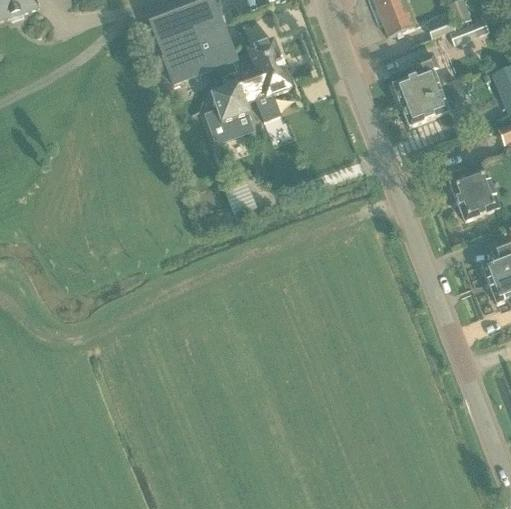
[(0,20),(37,7),(34,0),(0,0),(0,20)]
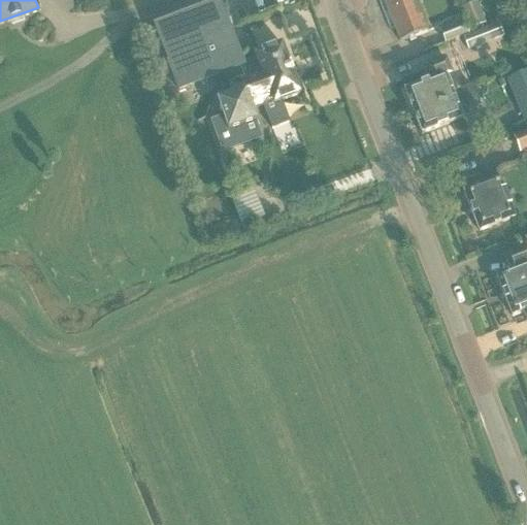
[(210,0),(184,10),(207,75),(223,70),(225,75),(236,71),(246,98),(259,93),(263,105),(271,126),(288,120),(280,99),(304,90),(284,38),(252,51),(254,56),(242,60),(220,0),(210,0)]
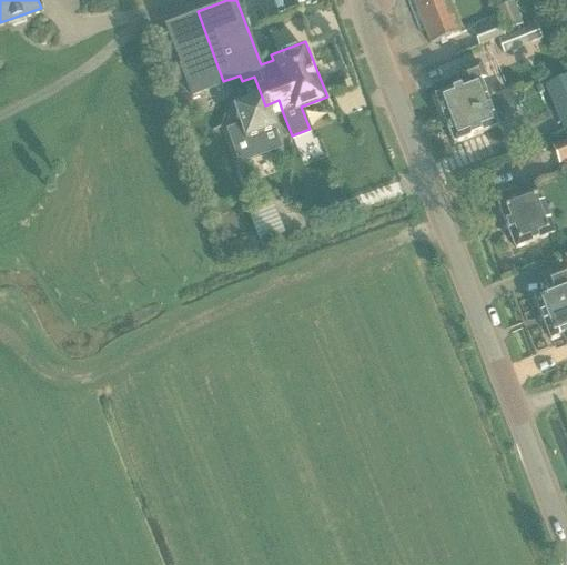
[(458,29),(446,0),(413,0),(429,40),(458,29)]
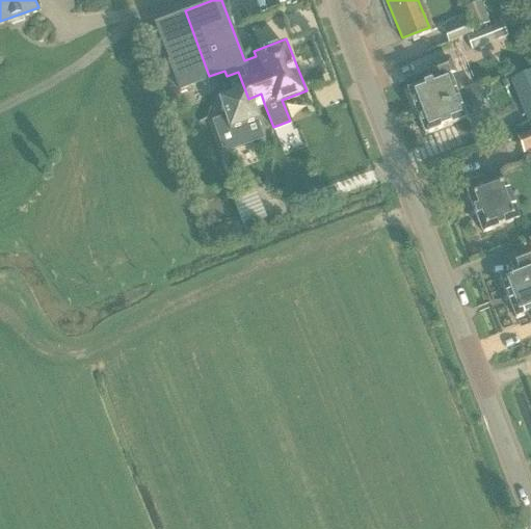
[(488,20),(479,0),(477,0),(465,5),(473,26),(488,20)]
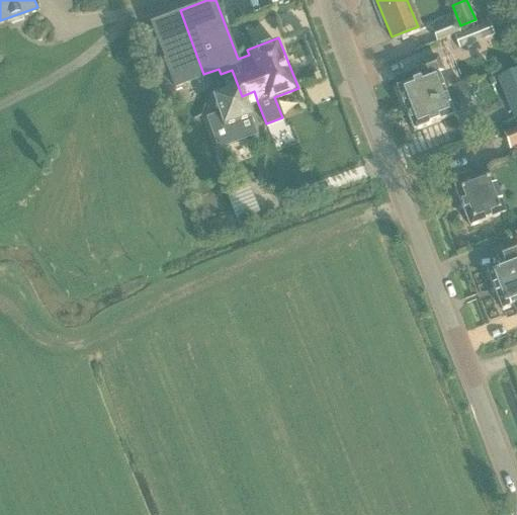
[(180,10),(150,22),(174,85),(203,74),(180,10)]
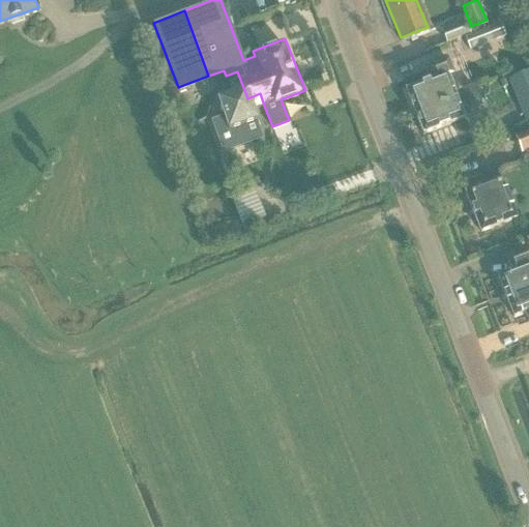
[(528,33),(528,12),(517,18),(524,36),(528,33)]
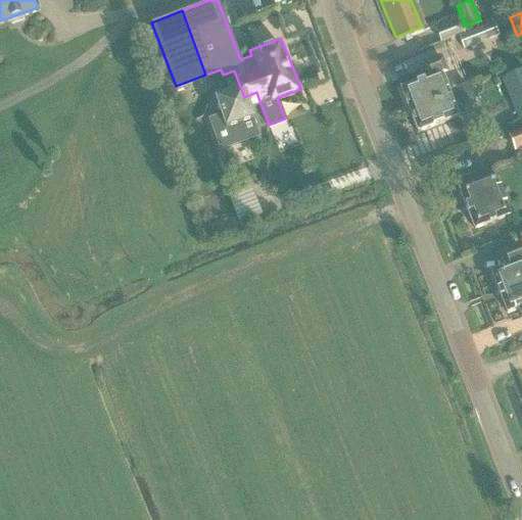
[(464,31),(460,18),(436,28),(440,40),(464,31)]
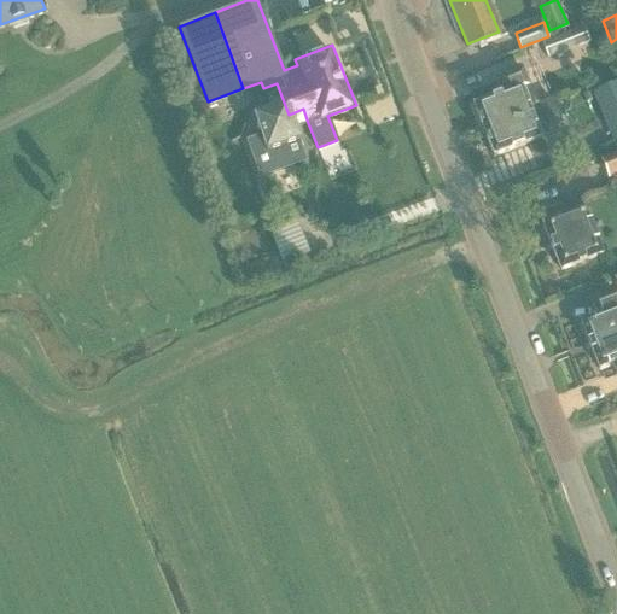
[(575,44),(570,30),(543,40),(548,54),(575,44)]
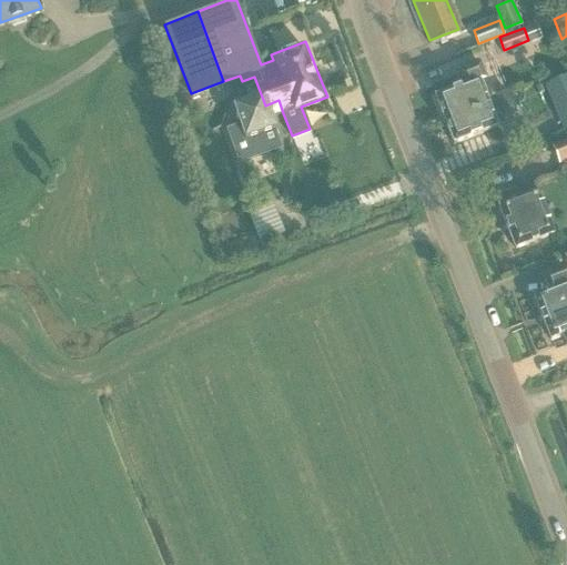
[(435,94),(441,111),(490,91),(478,61),(454,71),(459,83),(435,94)]
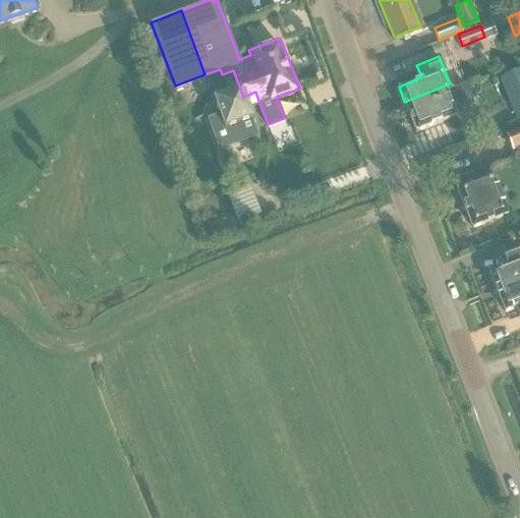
[(519,116),(519,71),(519,69),(496,78),(512,120),(519,116)]
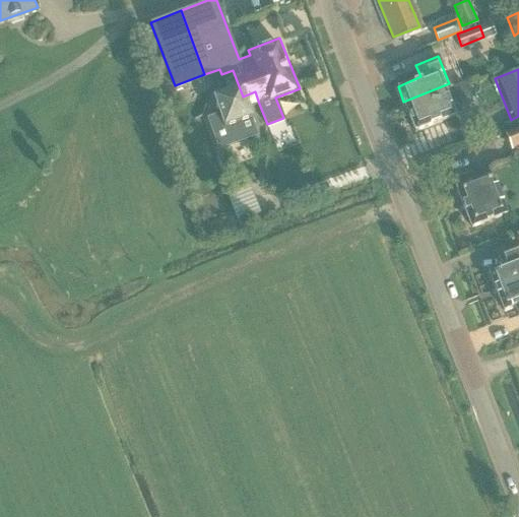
[(222,126),(210,130),(216,147),(257,133),(248,108),(259,104),(255,91),(243,97),(233,70),(221,74),(223,81),(228,90),(211,95),(222,126)]
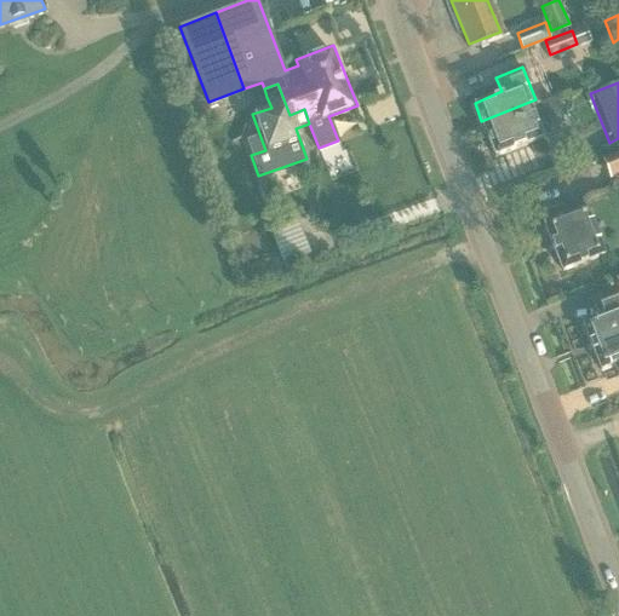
[(536,99),(481,121),(494,154),(540,134),(538,130),(561,121),(551,98),(537,104),(536,99)]
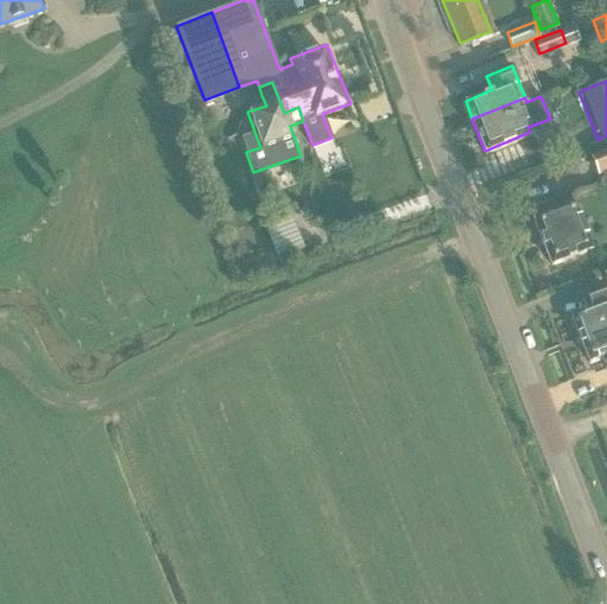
[(606,169),(606,147),(592,154),(599,172),(606,169)]
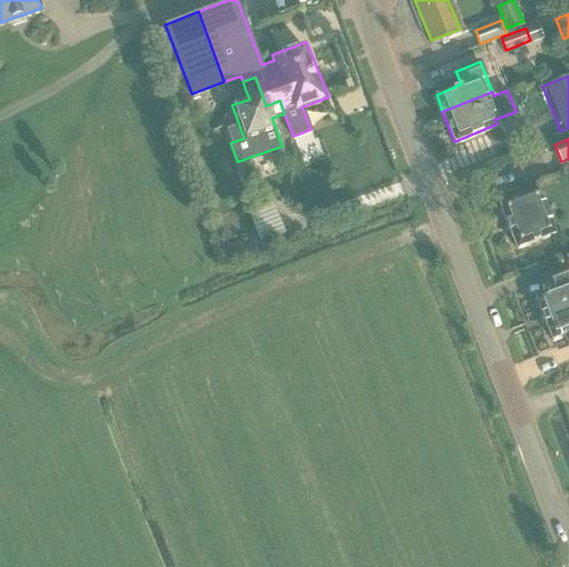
[(539,188),(499,204),(516,246),(556,231),(539,188)]
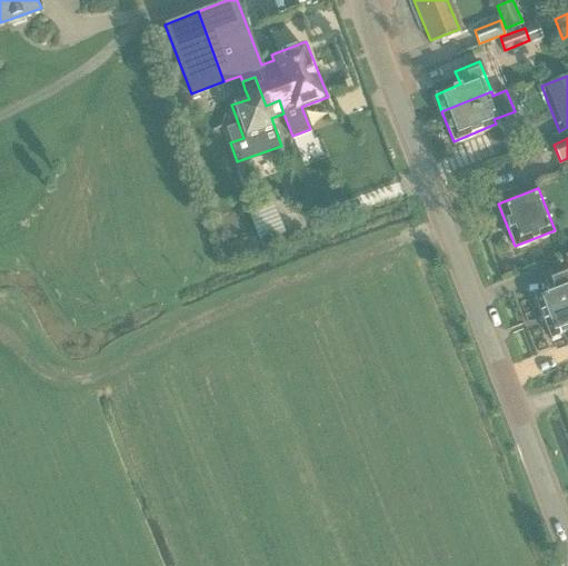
[(534,295),(544,319),(567,309),(567,275),(566,268),(545,277),(549,288),(534,295)]
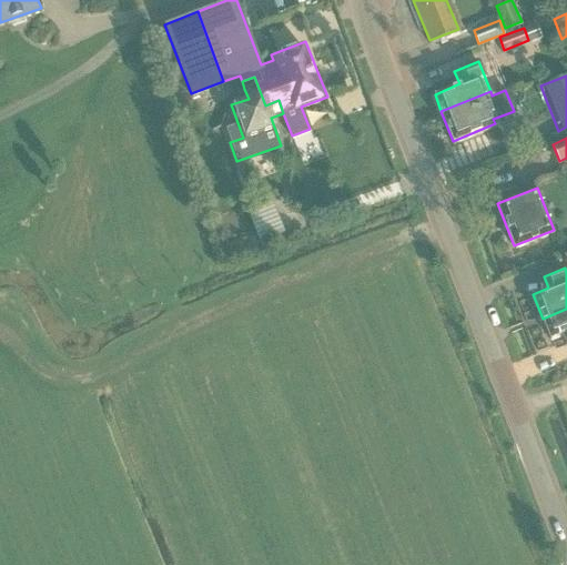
[(566,309),(543,319),(549,336),(562,332),(566,344),(566,343),(566,309)]
